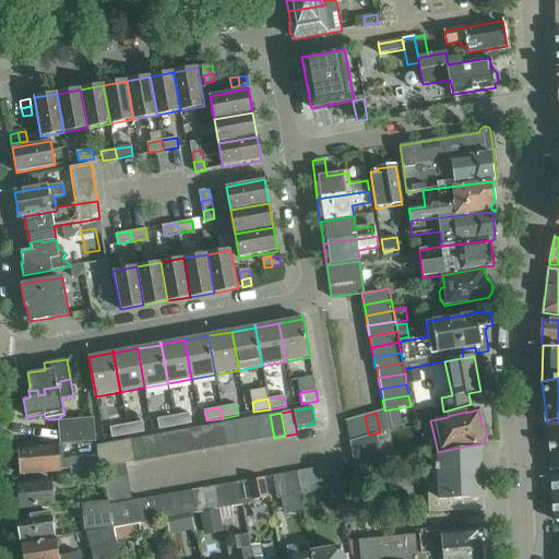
[(189,414),(174,416),(176,427),(191,424),(189,414)]
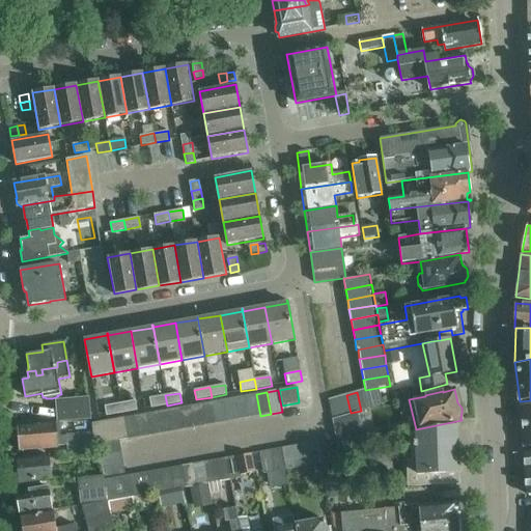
[(256,394),(245,396),(249,418),(260,416),(256,394)]
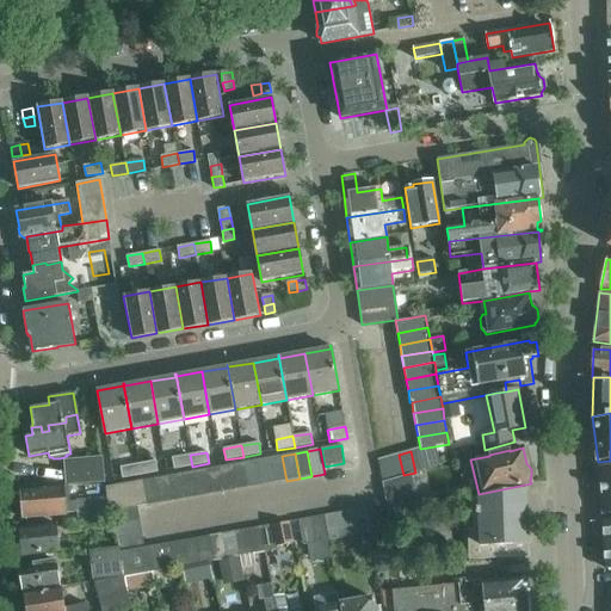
[(192,467),(190,455),(172,458),(174,469),(192,467)]
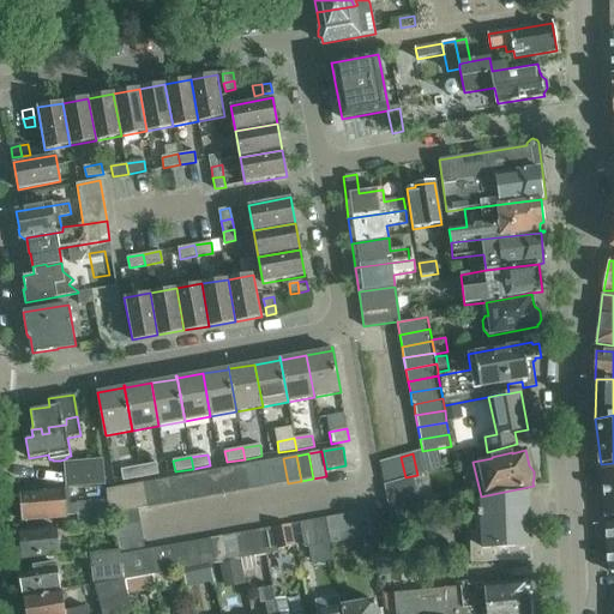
[(401,457),(390,459),(395,481),(405,477),(401,457)]
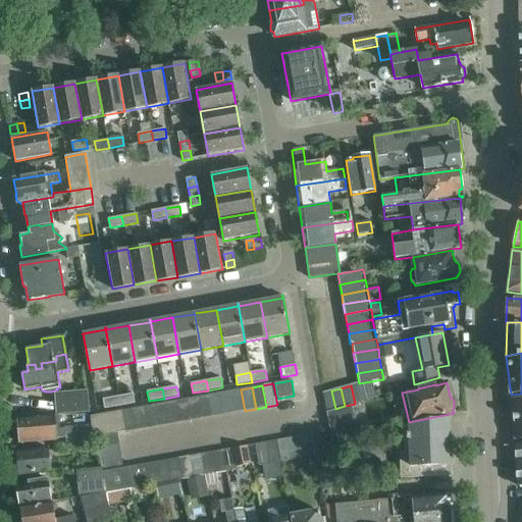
[(241,389),(230,392),(233,413),(245,411),(241,389)]
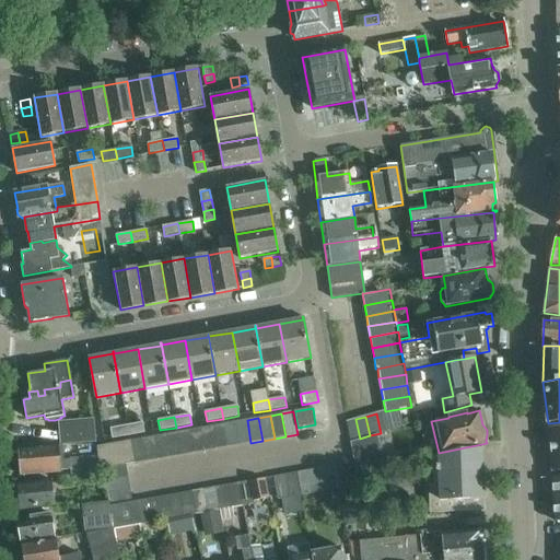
[(95,441),(94,419),(72,421),(72,428),(59,429),(60,444),(95,441)]
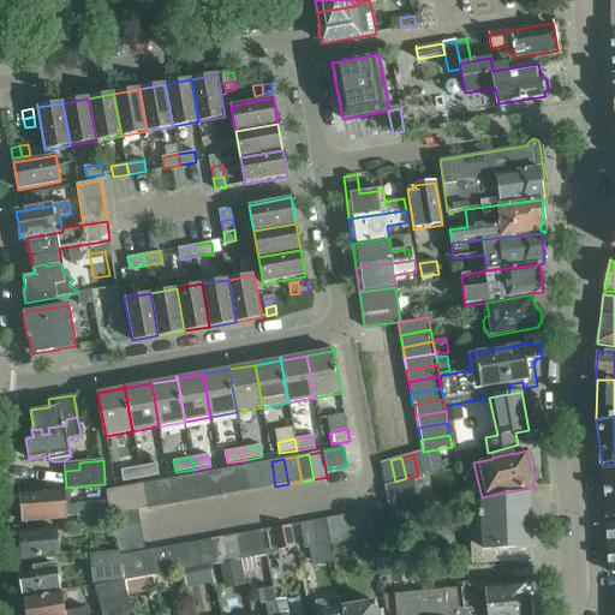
[(395,482),(390,460),(381,464),(384,484),(395,482)]
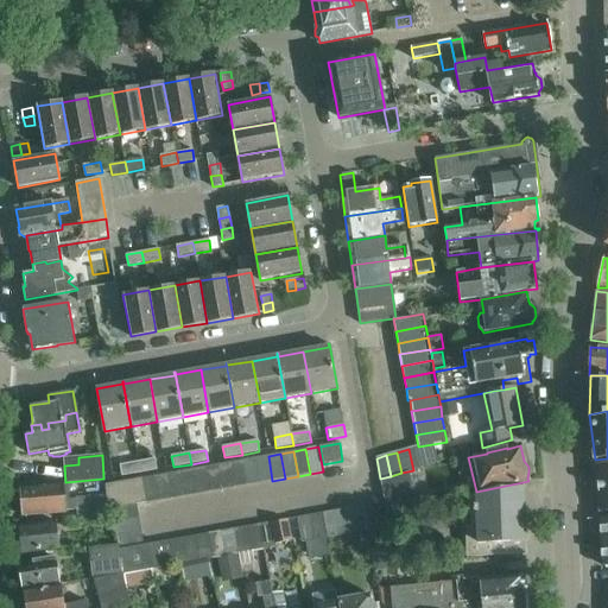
[(268,456),(255,458),(260,482),(272,481),(268,456)]
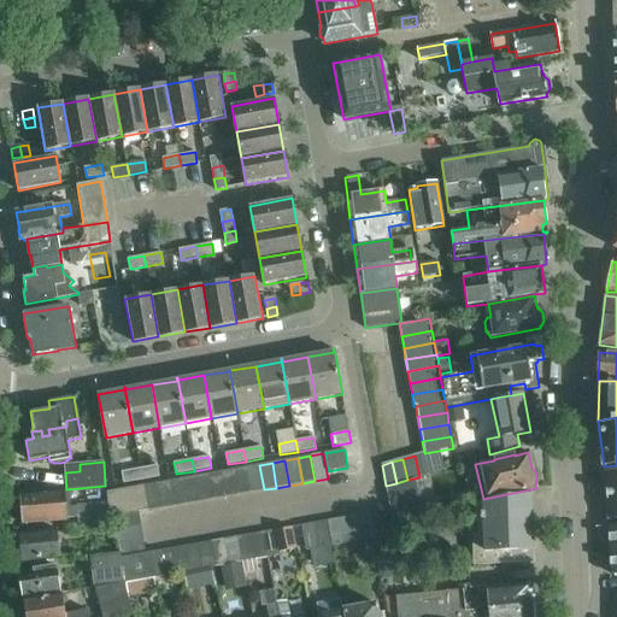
[(157,465),(140,469),(141,480),(159,477),(157,465)]
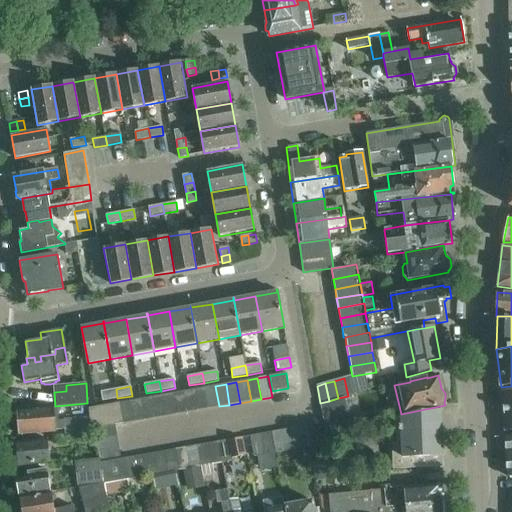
[(215,386),(205,388),(208,408),(219,406),(215,386)]
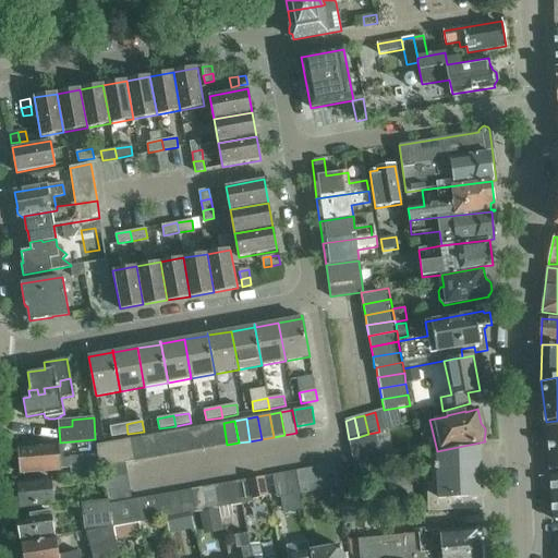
[(557,421),(546,422),(550,470),(557,469),(557,421)]
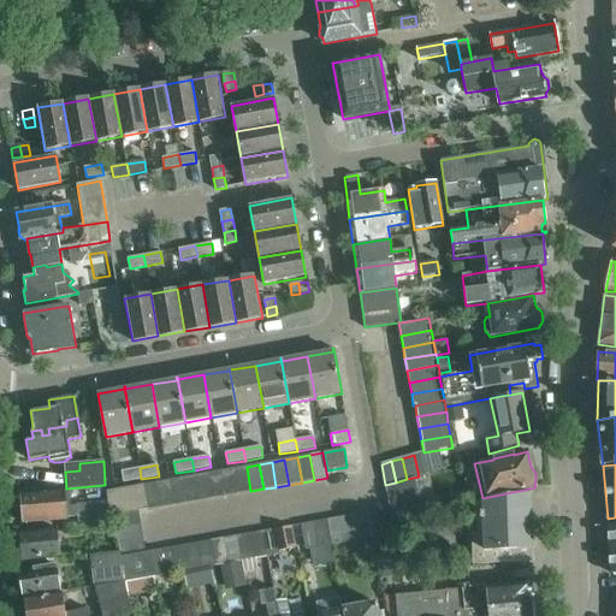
[(247,467),(234,468),(238,493),(250,491),(247,467)]
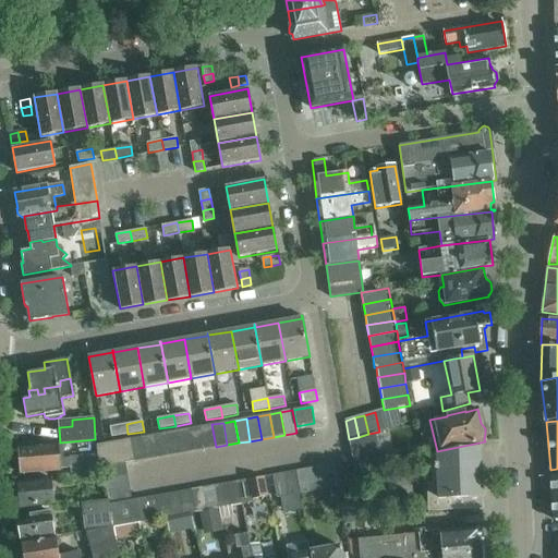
[(128,434),(126,424),(110,427),(112,437),(128,434)]
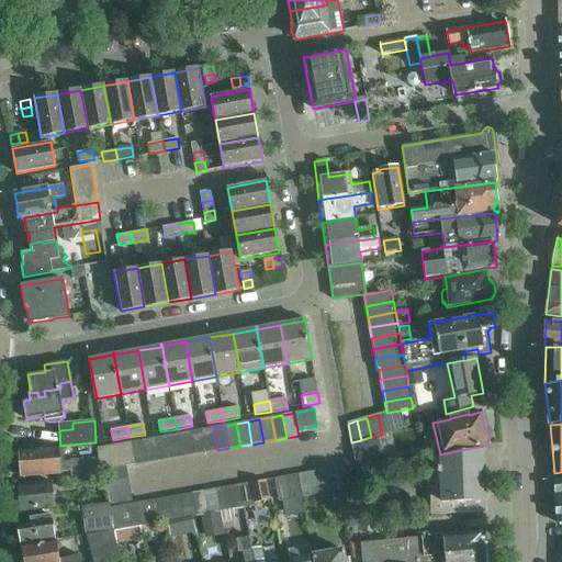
[(213,427),(201,429),(205,452),(217,450),(213,427)]
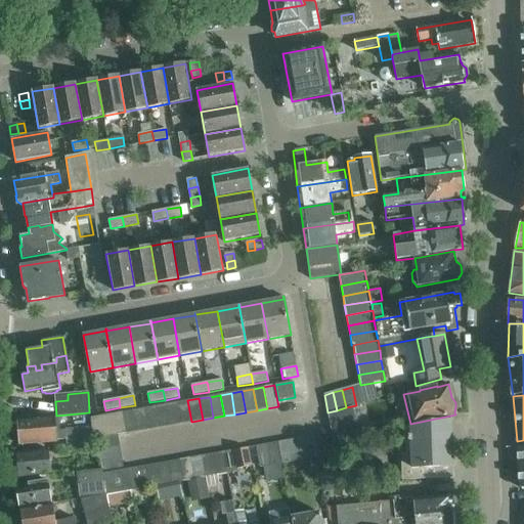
[(187,400),(177,402),(181,424),(191,422),(187,400)]
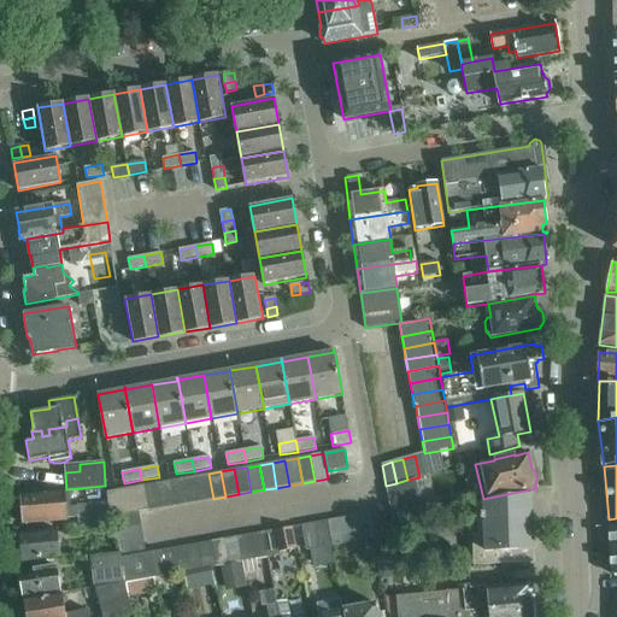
[(209,474),(195,476),(200,501),(213,499),(209,474)]
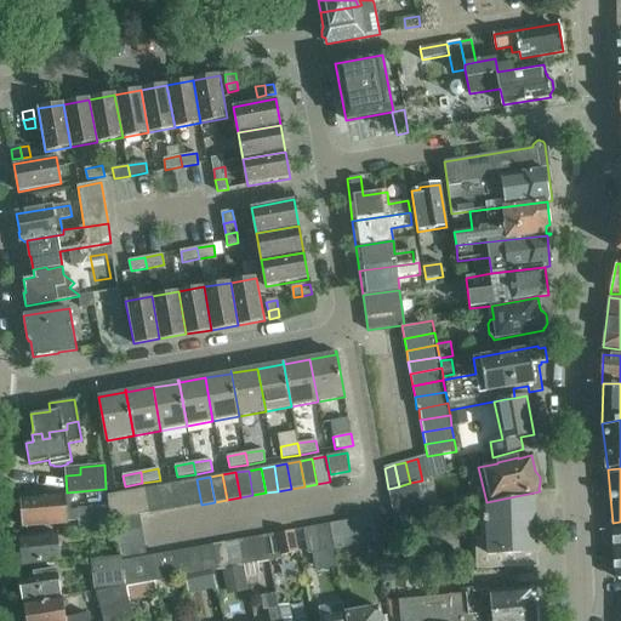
[(197,479),(184,482),(188,507),(201,505),(197,479)]
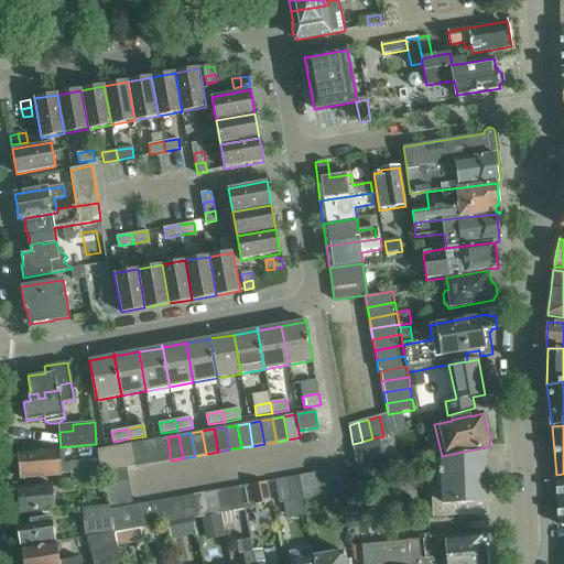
[(167,437),(155,440),(160,463),(171,461),(167,437)]
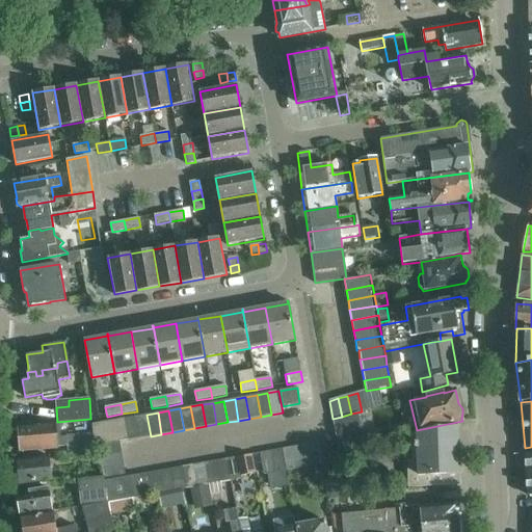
[(358,413),(341,418),(333,420),(338,448),(364,444),(358,413)]
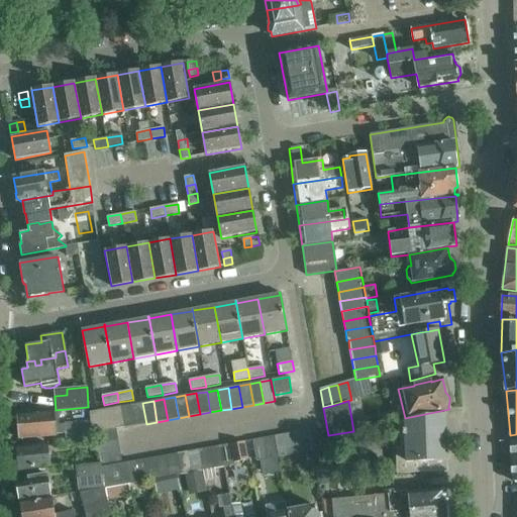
[(142,403),(131,405),(135,426),(146,424),(142,403)]
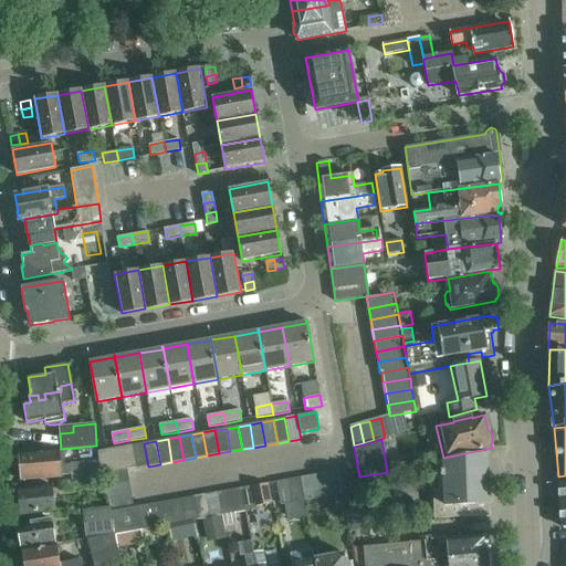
[(148,467),(144,443),(132,446),(136,469),(148,467)]
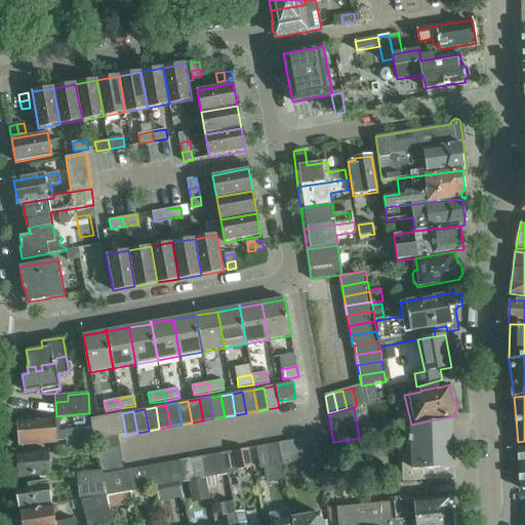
[(68,448),(97,446),(96,440),(118,436),(126,435),(122,413),(91,418),(93,429),(67,431),(68,448)]
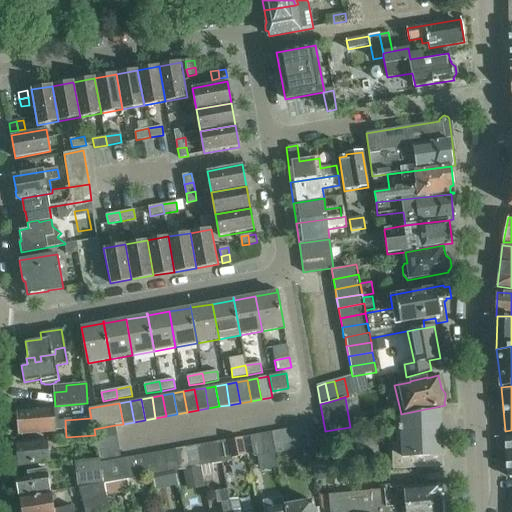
[(17,411),(19,434),(59,431),(58,407),(17,411)]
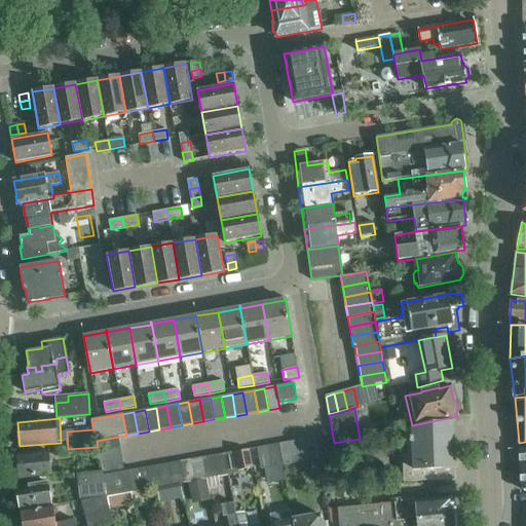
[(428,468),(453,467),(454,467),(453,422),(427,423),(410,426),(411,452),(403,452),(404,482),(428,481),(428,468)]
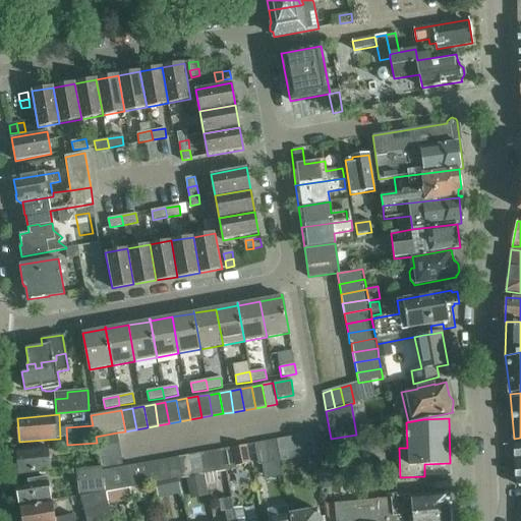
[(96,437),(97,443),(98,448),(119,445),(117,432),(96,437)]
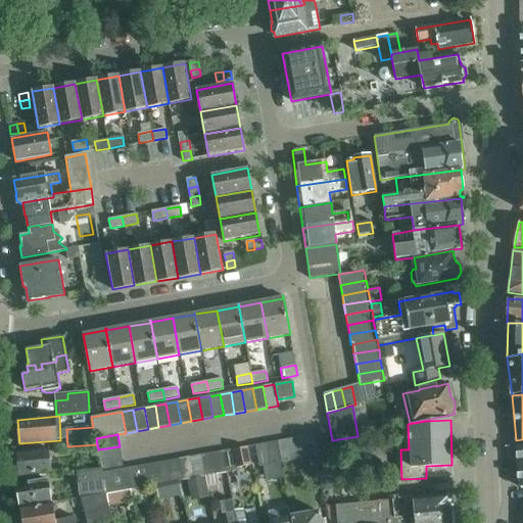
[(313,435),(300,437),(304,459),(317,457),(313,435)]
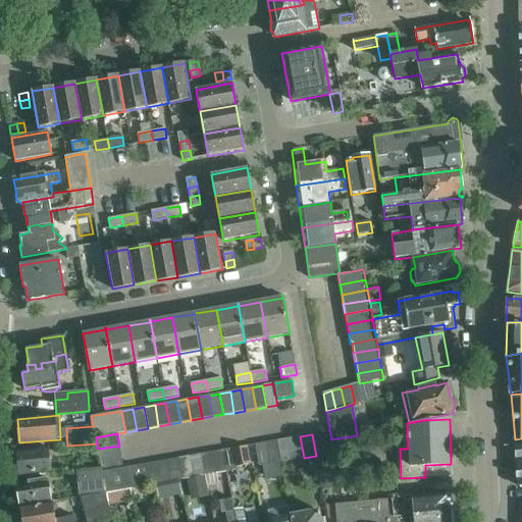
[(300,436),(289,438),(293,460),(304,458),(300,436)]
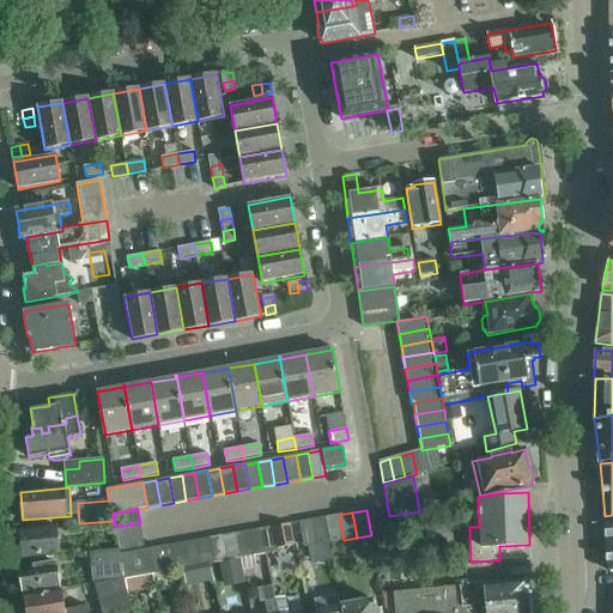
[(339,515),(327,517),(331,542),(344,540),(339,515)]
